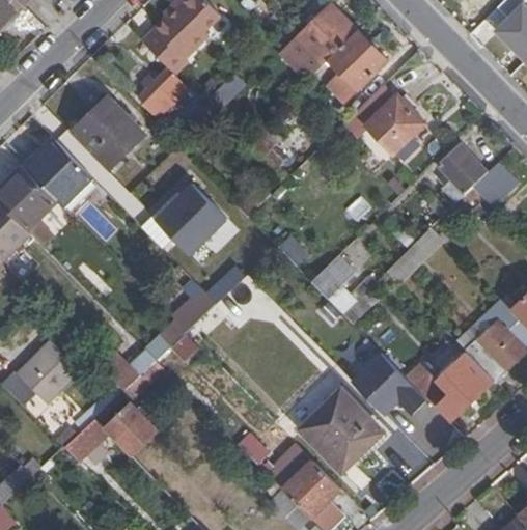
[(0,25),(21,4),(18,0),(0,0),(0,25)]
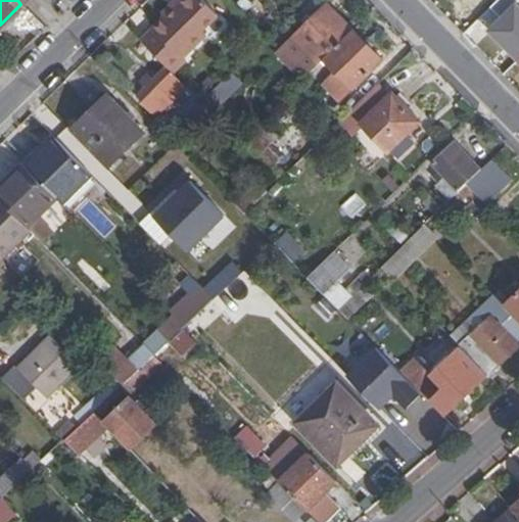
[(164,15),(137,41),(163,66),(170,73),(183,60),(179,56),(203,33),(199,29),(215,13),(200,0),(172,0),(170,2),(174,6),(164,15)]
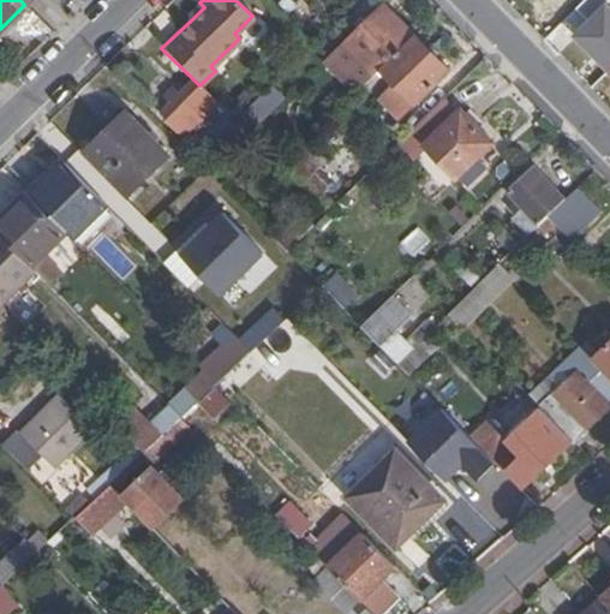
[(189,13),(193,18),(204,7),(199,3),(189,13)]
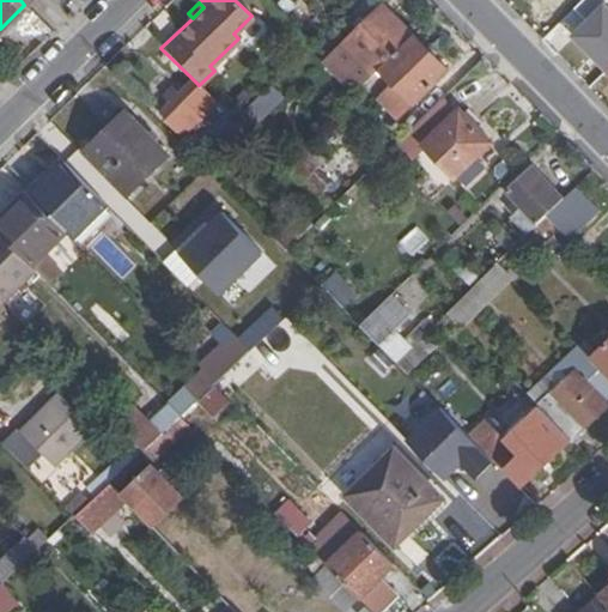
[(322,61),(352,91),(376,67),(409,34),(380,4),(363,20),(358,16),(351,23),(356,28),(322,61)]
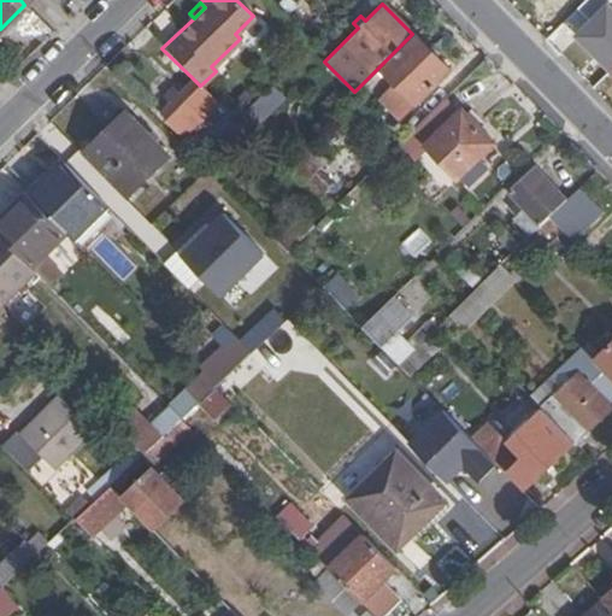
[(412,34),(378,68),(393,83),(384,93),(402,112),(412,104),(446,69),(412,34)]
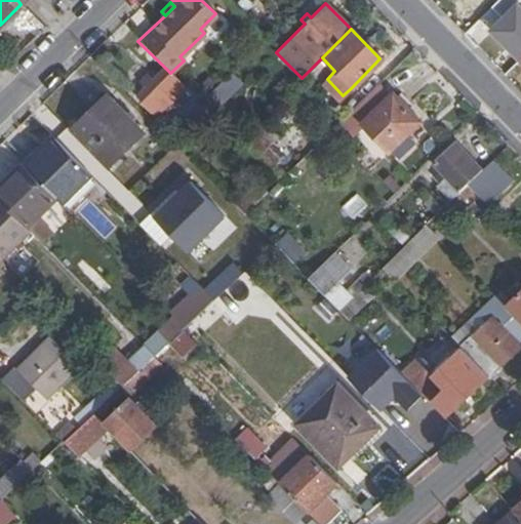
[(155,115),(185,87),(170,73),(164,67),(135,94),(155,115)]
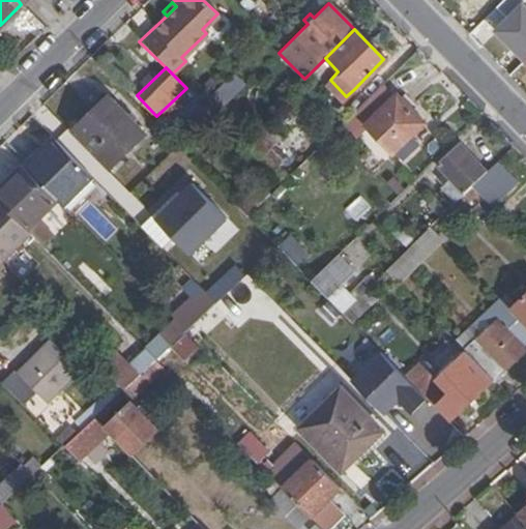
[(237,93),(224,79),(201,103),(213,115),(237,93)]
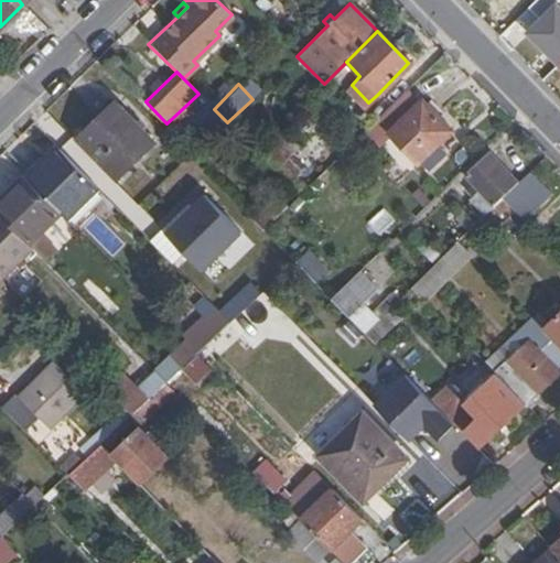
[(374,144),(386,133),(416,164),(418,162),(426,171),(442,154),(434,145),(449,131),(433,115),(438,110),(428,99),(423,104),(419,99),(415,104),(402,90),(361,131),(374,144)]
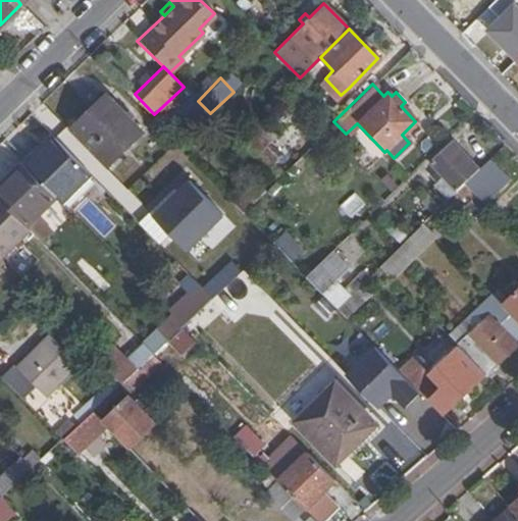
[(209,116),(189,96),(176,108),(196,127),(209,116)]
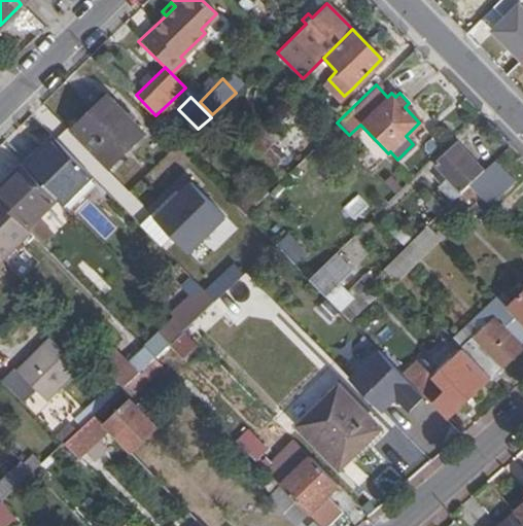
[(148,141),(115,108),(81,141),(114,174),(148,141)]
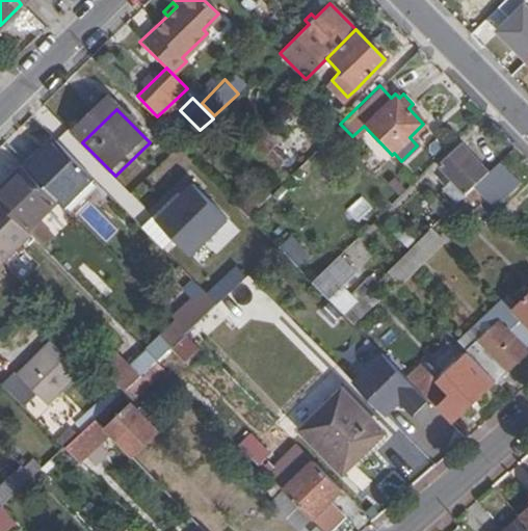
[(267,149),(252,133),(241,143),(257,158),(267,149)]
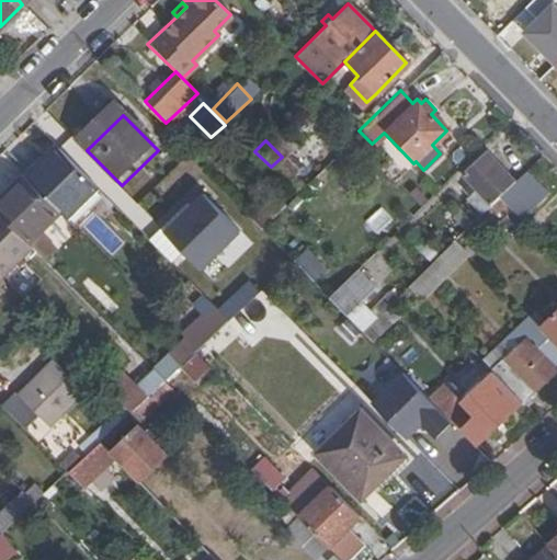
[(311,179),(324,168),(299,143),(287,153),(311,179)]
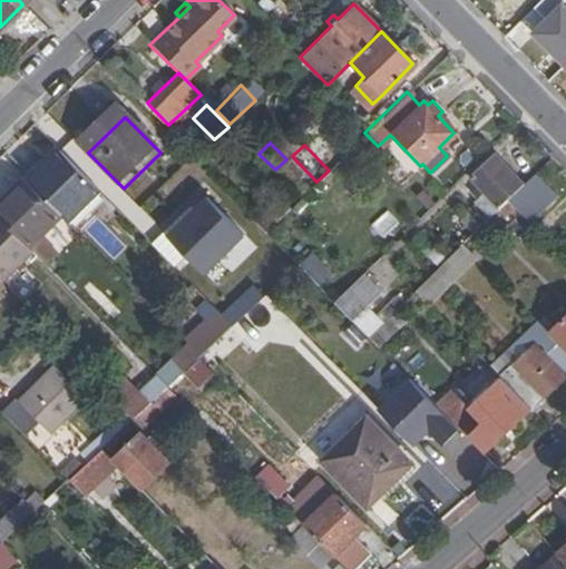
[(65,221),(95,189),(56,149),(25,180),(55,211),(65,221)]
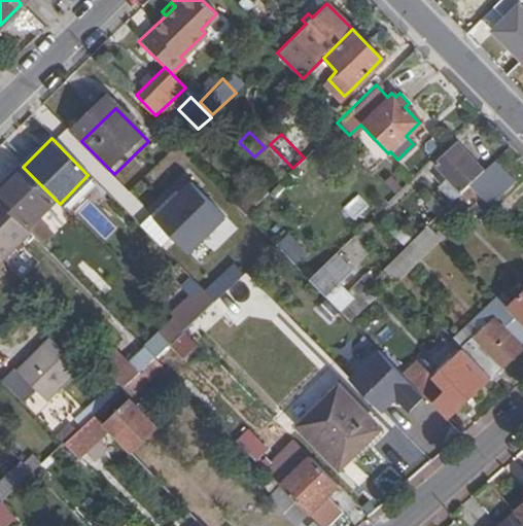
[(433,165),(459,191),(466,185),(481,171),(455,144),(433,165)]
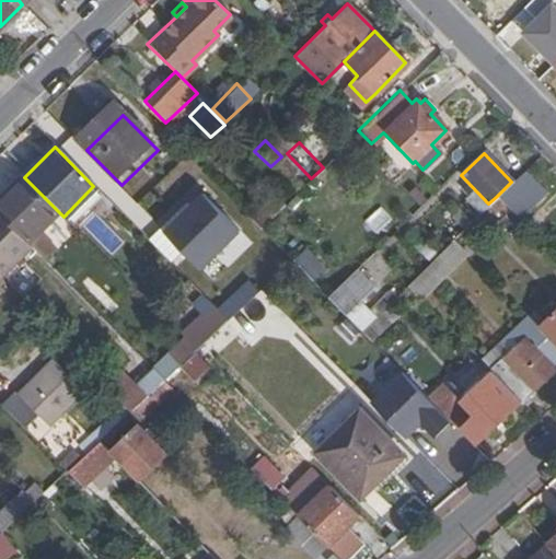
[(542,190),(521,171),(511,182),(496,197),(517,218),(542,190)]
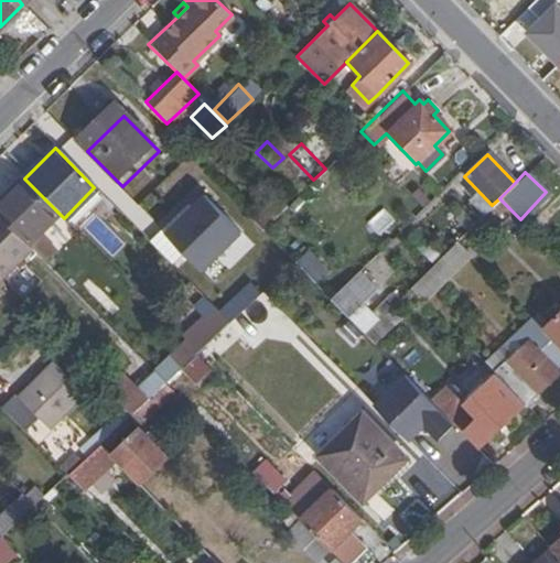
[(24,179),(0,199),(0,216),(22,239),(54,208),(24,179)]
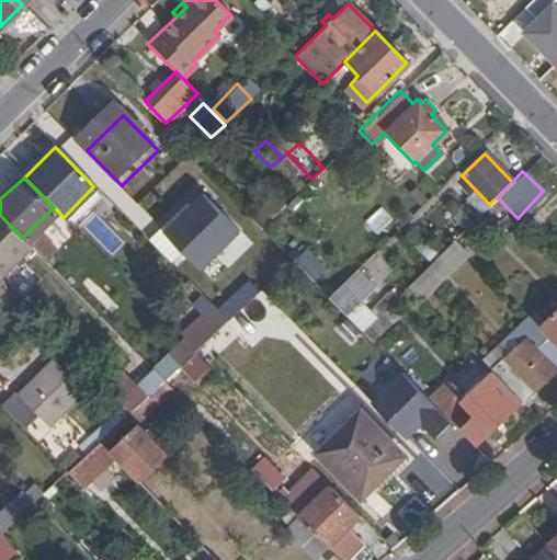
[(208,186),(165,228),(204,271),(249,229),(208,186)]
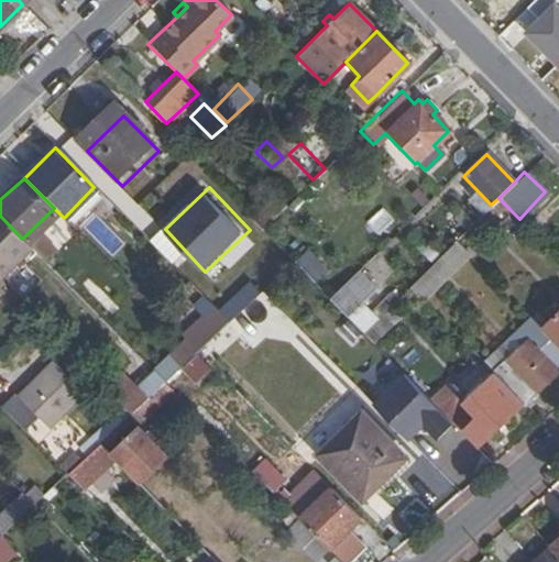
[(0,275),(11,264),(30,246),(22,239),(0,216),(0,275)]
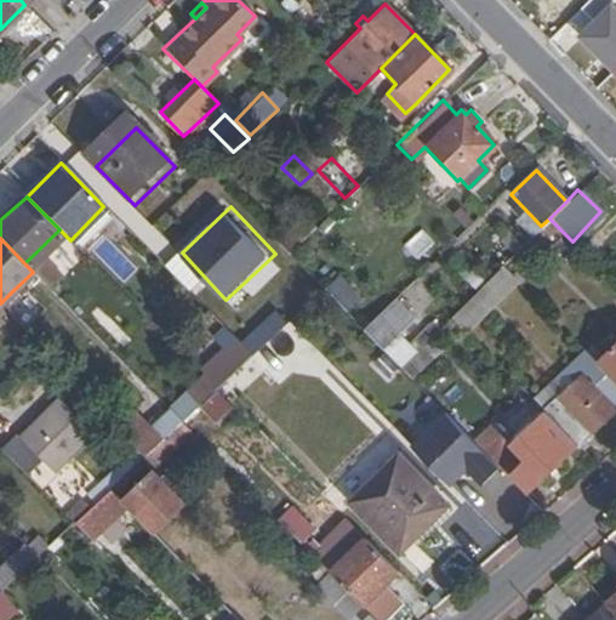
[(469,330),(517,280),(502,266),(454,316),(469,330)]
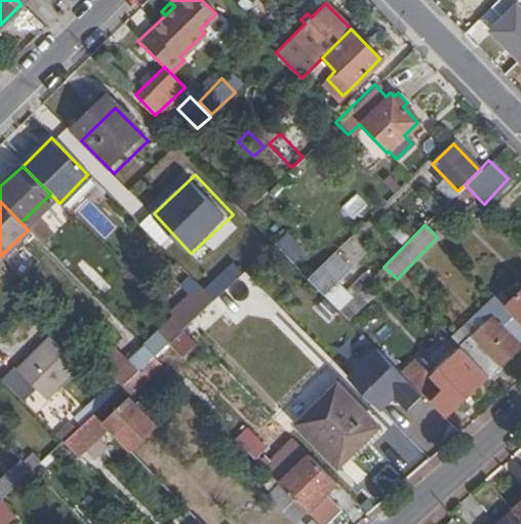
[(281,235),(271,245),(282,255),(292,245),(281,235)]
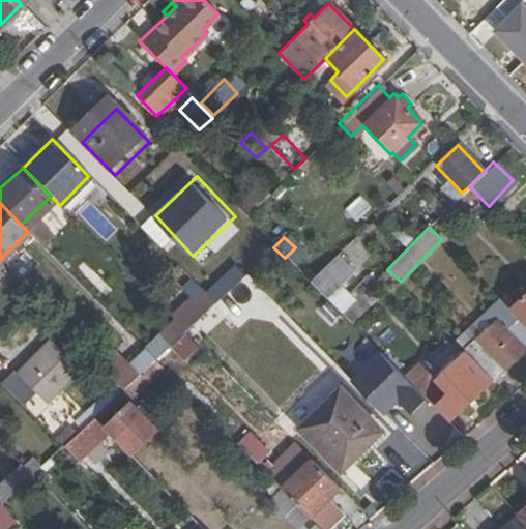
[(359,264),(368,251),(350,240),(342,255),(359,264)]
